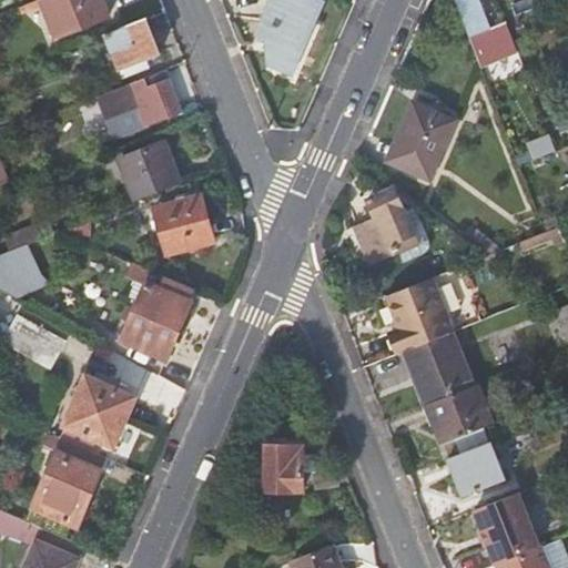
[(111,16),(104,0),(41,0),(56,37),(111,16)]
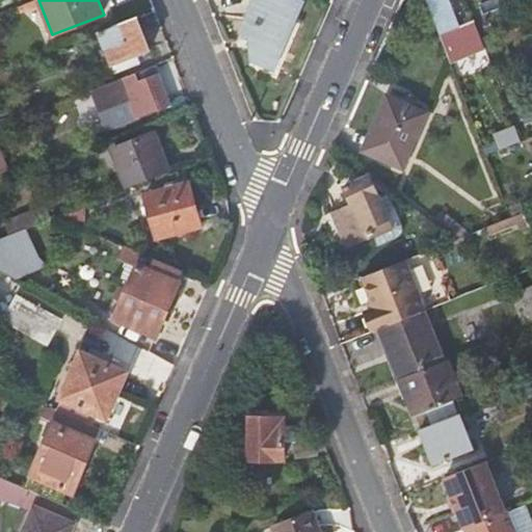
[(274,68),(302,3),(295,0),(256,0),(243,29),(250,33),(255,59),(274,68)]
